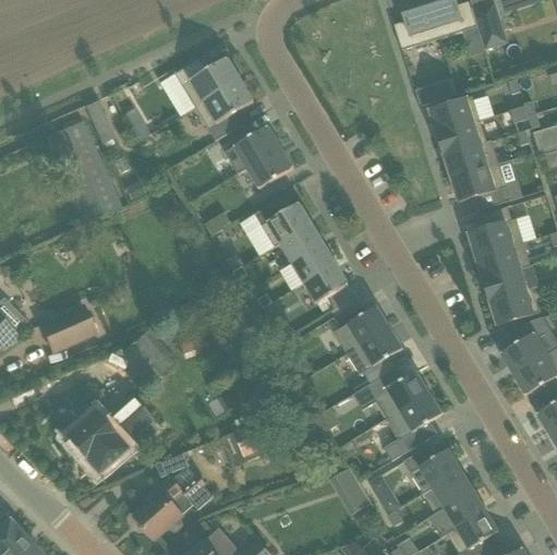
[(401,49),(439,38),(426,0),(398,0),(404,21),(394,24),(401,49)]
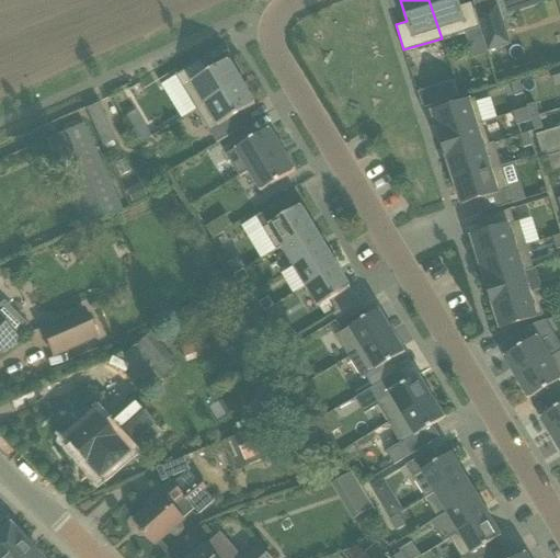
[(429,0),(442,38),(478,26),(470,0),(467,0),(459,2),(458,0),(429,0)]
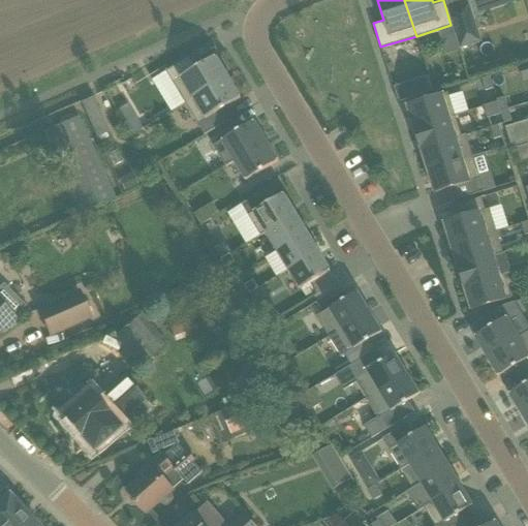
[(460,45),(479,39),(472,16),(483,12),(478,0),(466,0),(467,2),(448,8),(460,45)]
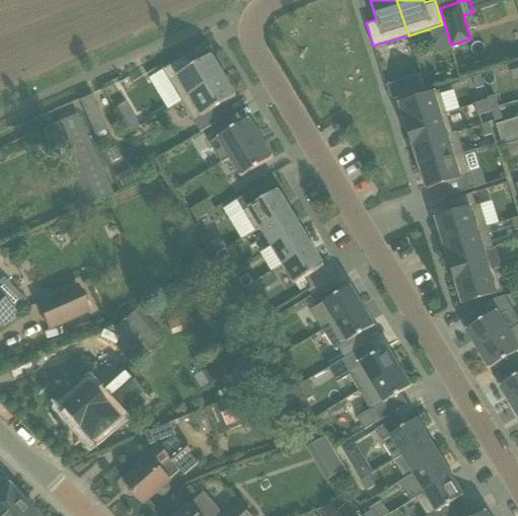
[(447,40),(435,44),(437,52),(450,48),(447,40)]
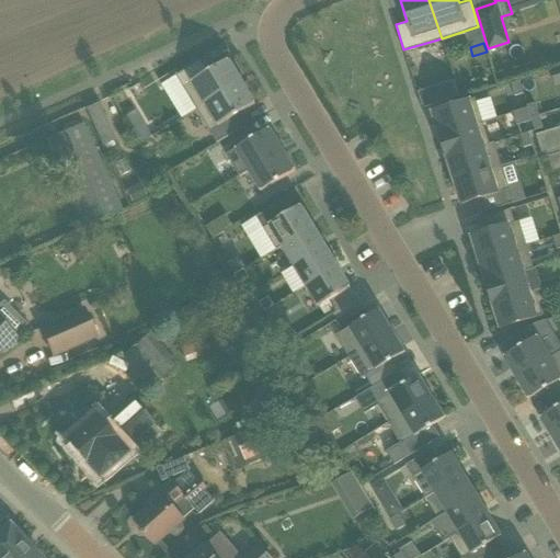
[(175,73),(196,107),(241,80),(227,58),(207,70),(201,58),(175,73)]
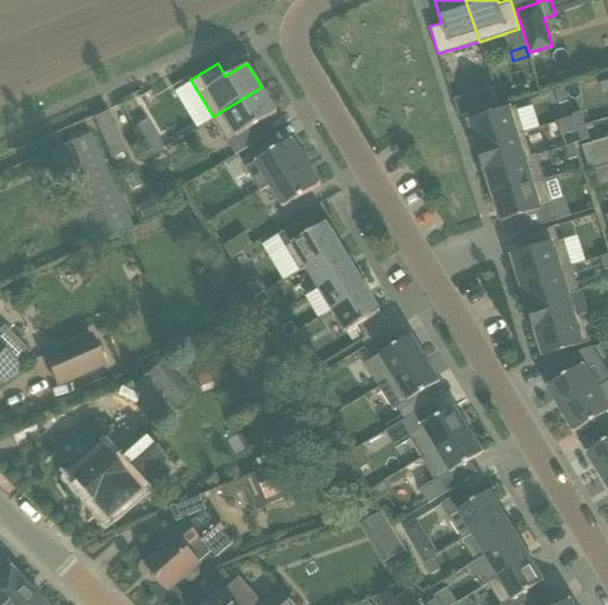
[(607,70),(596,75),(602,90),(607,88),(607,70)]
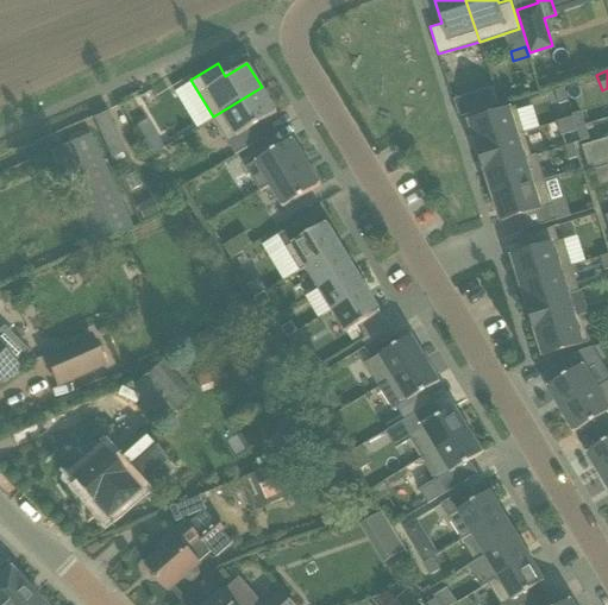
[(458,115),(499,101),(493,82),(451,96),(458,115)]
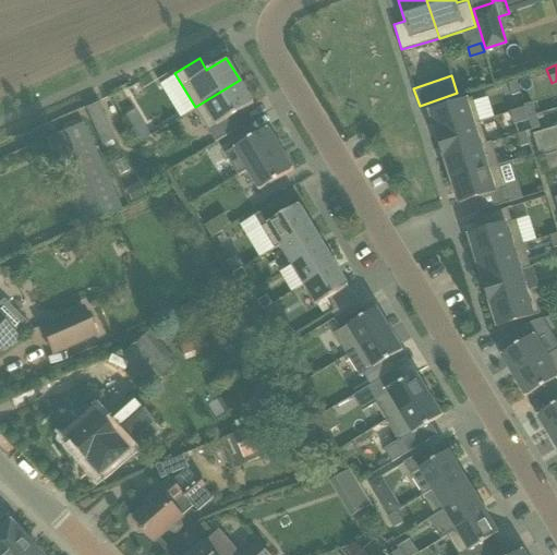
[(240,80),(195,107),(215,141),(218,139),(240,125),(232,113),(253,101),(240,80)]
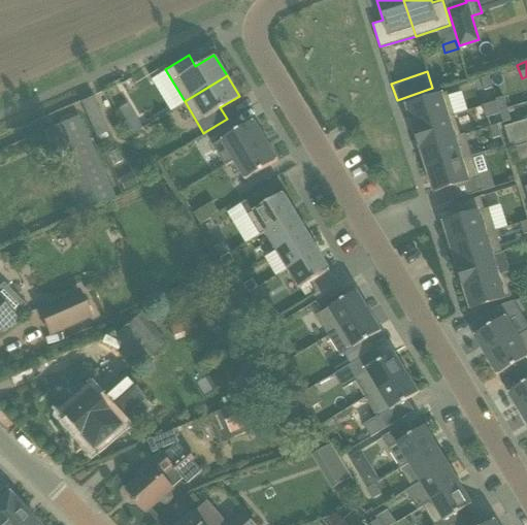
[(484,90),(491,87),(488,75),(480,77),(484,90)]
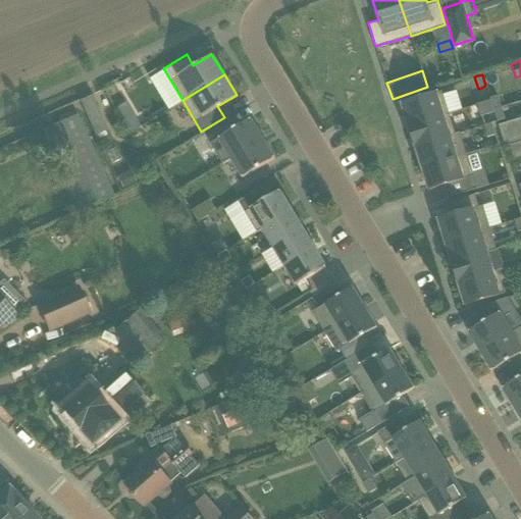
[(409,123),(448,111),(440,90),(402,101),(409,123)]
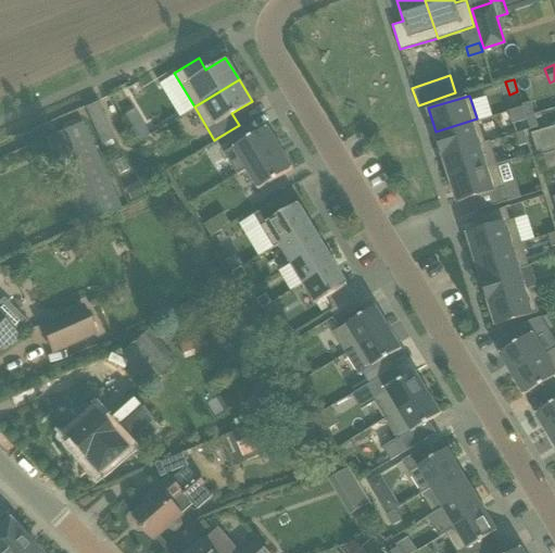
[(89,117),(101,112),(96,100),(84,105),(89,117)]
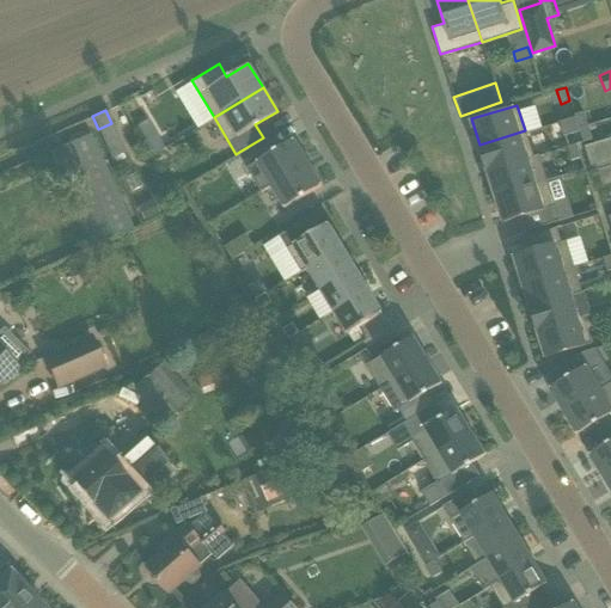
[(574,112),(579,127),(588,123),(584,110),(574,112)]
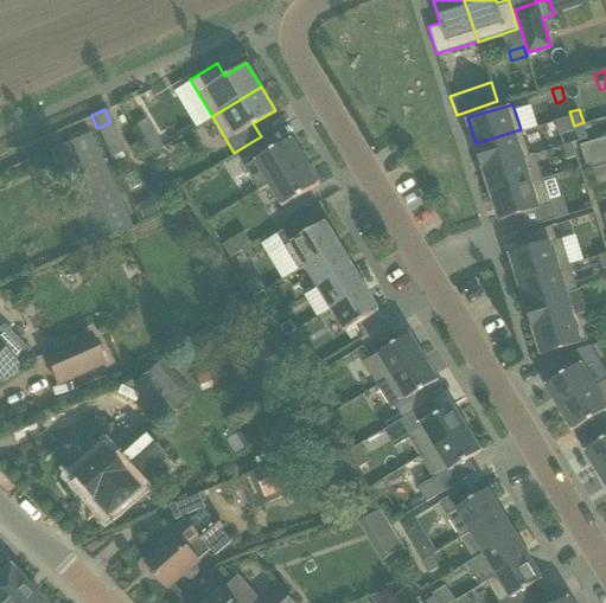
[(569,115),(561,117),(565,132),(574,128),(569,115)]
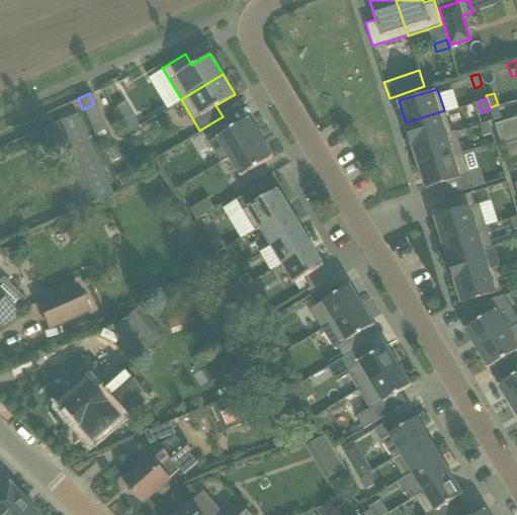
[(501,116),(498,104),(490,107),(493,118),(501,116)]
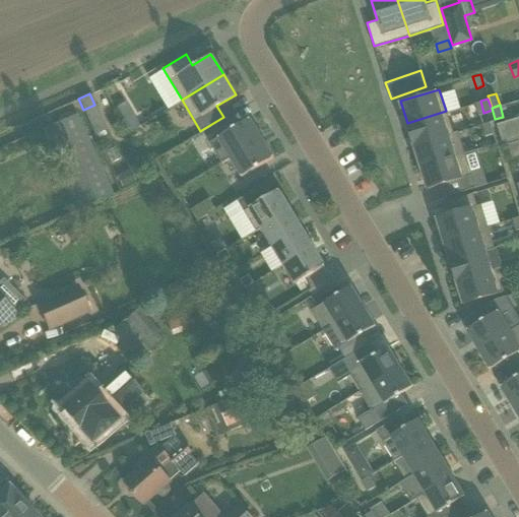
[(113,192),(76,111),(40,127),(76,208),(113,192)]
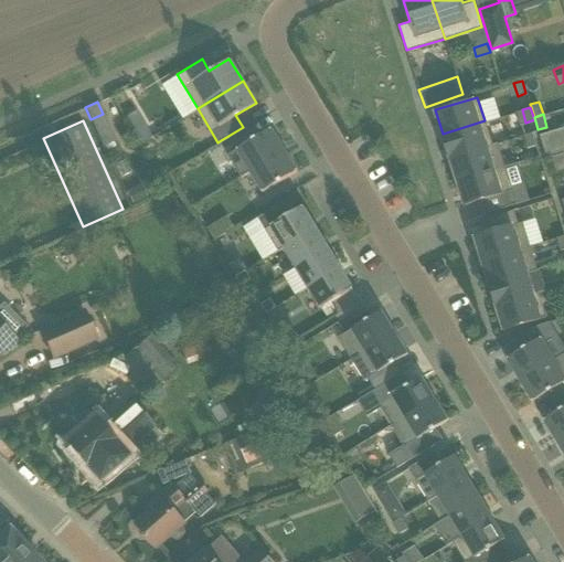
[(485,120),(443,134),(449,157),(491,144),(485,120)]
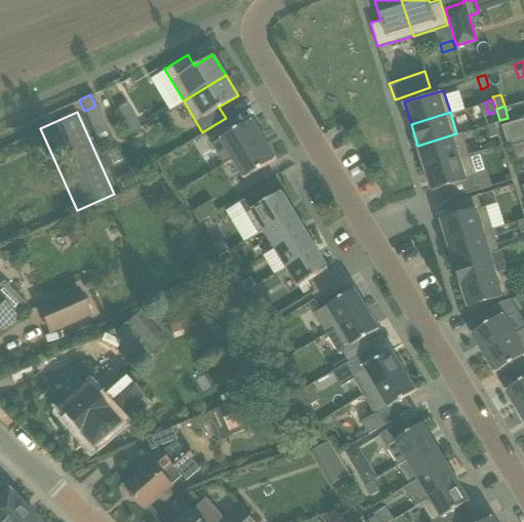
[(134,115),(123,121),(129,132),(142,125),(134,115)]
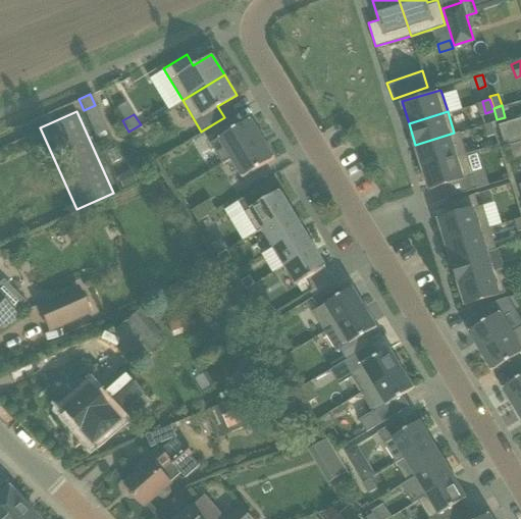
[(520,116),(499,123),(505,143),(520,138),(520,116)]
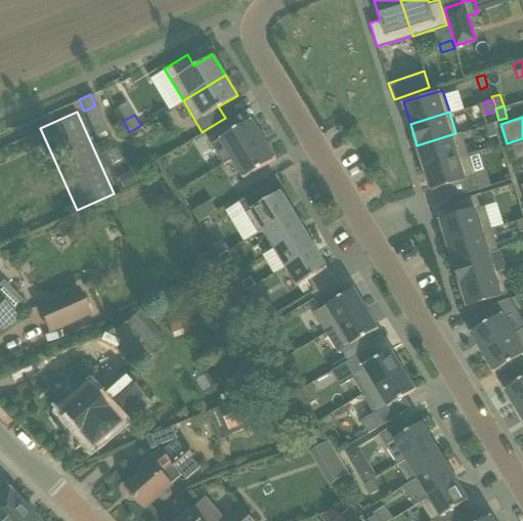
[(219,137),(230,158),(263,138),(251,118),(219,137)]
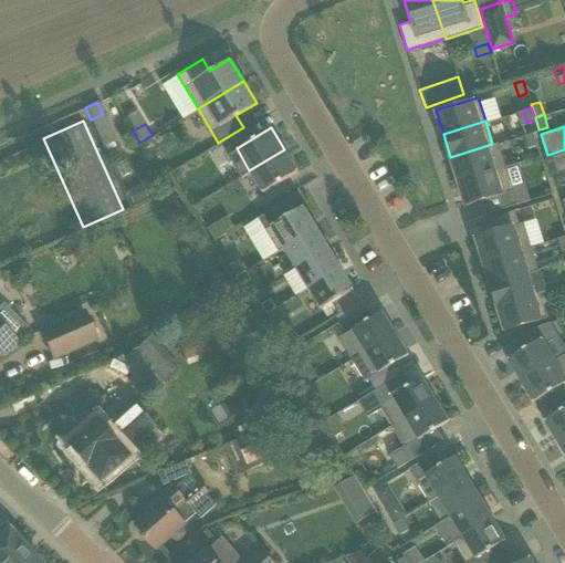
[(527,148),(536,145),(532,133),(524,135),(527,148)]
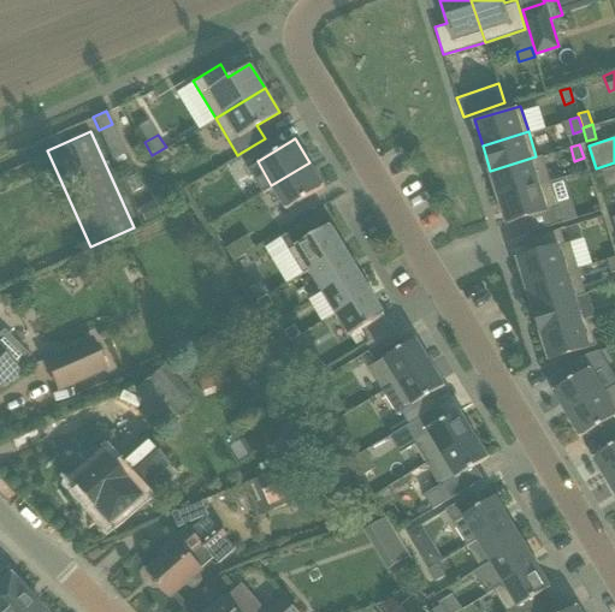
[(498,195),(550,179),(543,154),(536,156),(490,171),(498,195)]
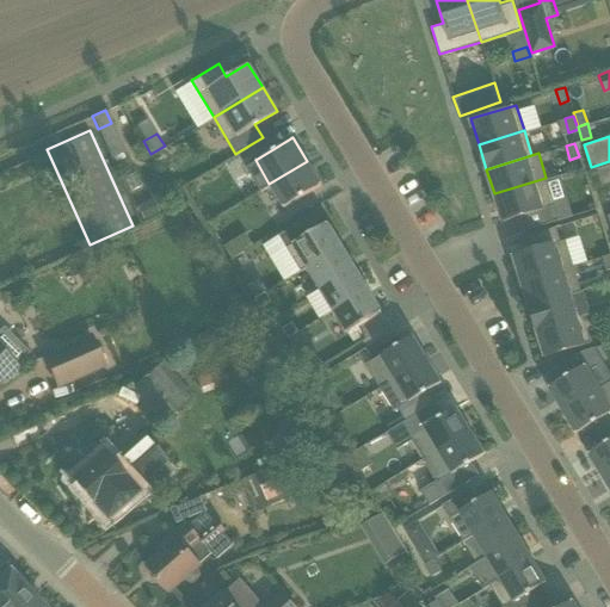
[(321,184),(307,161),(269,184),(283,206),(321,184)]
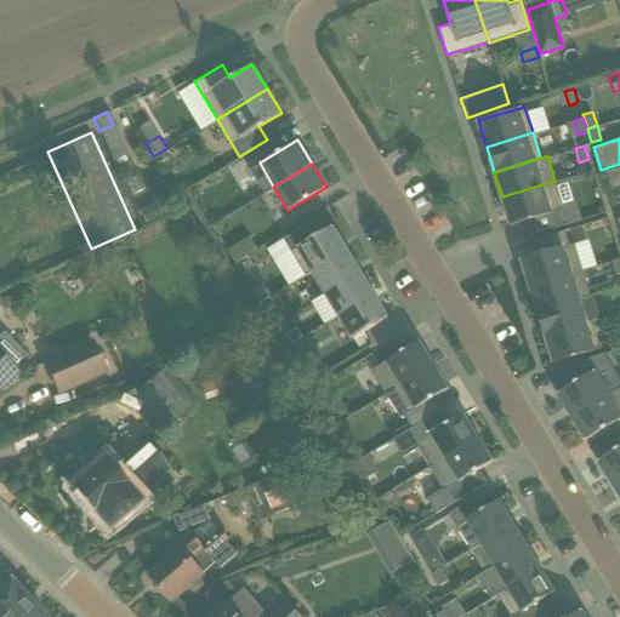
[(194,183),(210,216),(244,199),(228,166),(194,183)]
